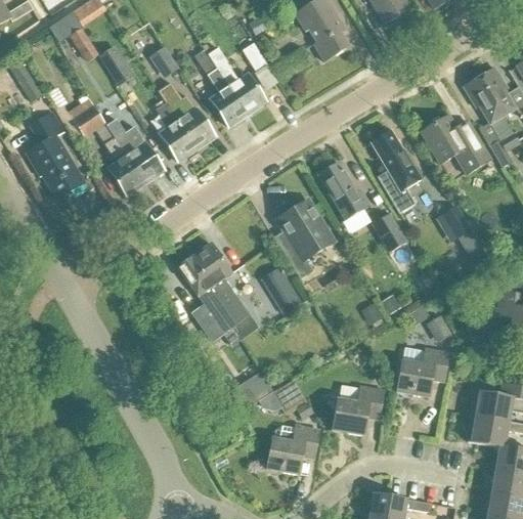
[(0,24),(10,17),(12,20),(33,8),(28,0),(8,11),(1,0),(0,0),(0,24)]
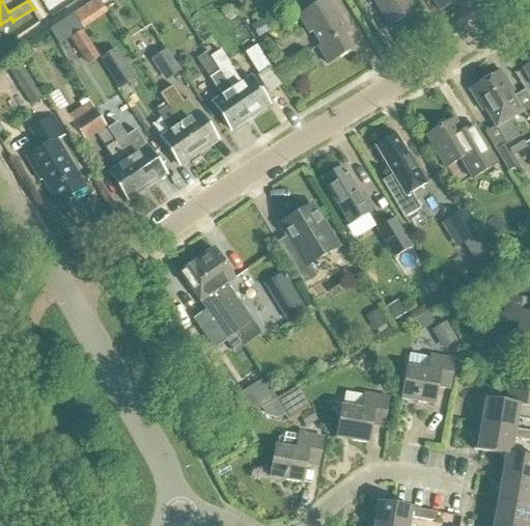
[(84,25),(108,9),(102,0),(89,0),(74,10),(75,10),(84,25)]
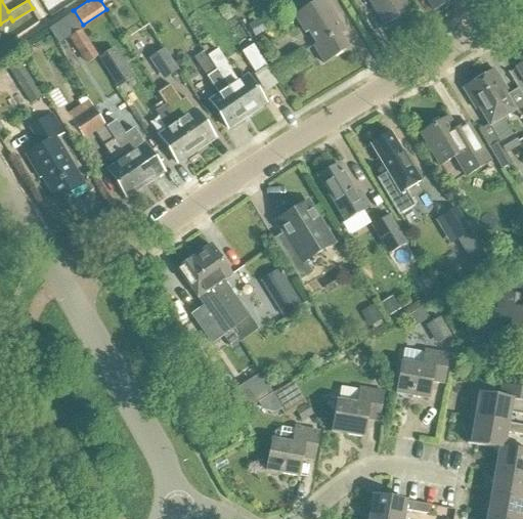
[(313,43),(324,61),(350,46),(339,29),(344,25),(328,0),(315,0),(295,12),(306,31),(309,29),(317,41),(313,43)]
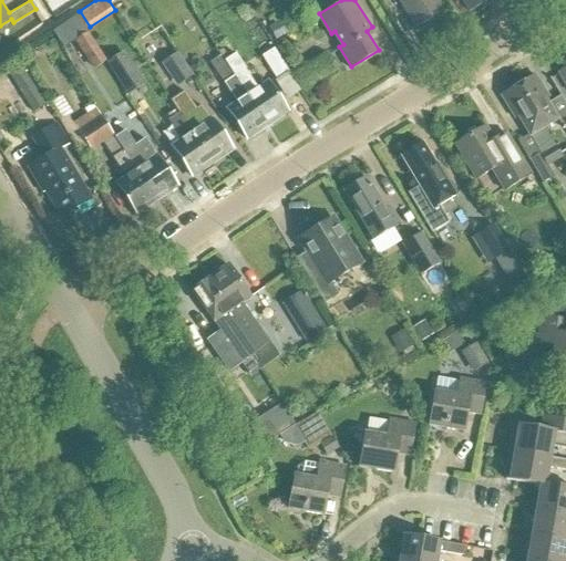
[(401,0),(417,24),(444,7),(440,0),(401,0)]
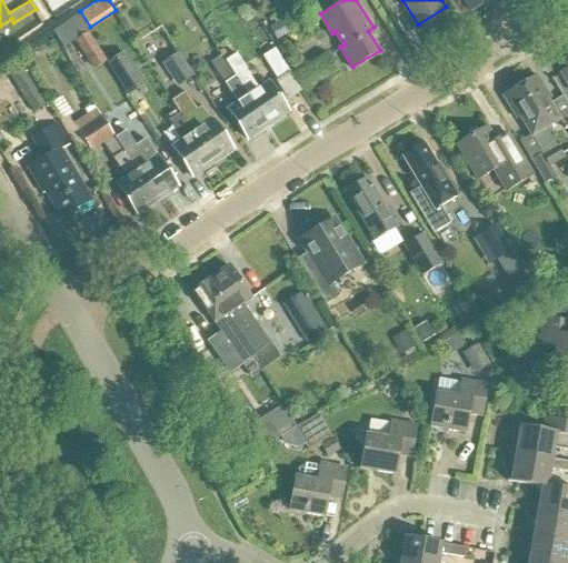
[(80,11),(53,29),(65,46),(90,28),(90,27),(80,11)]
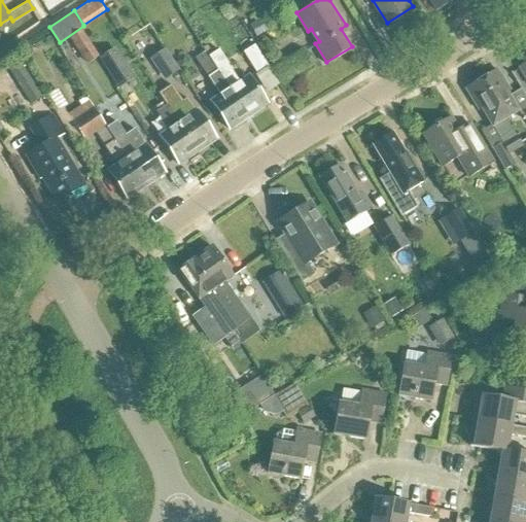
[(260,16),(250,23),(256,34),(267,28),(260,16)]
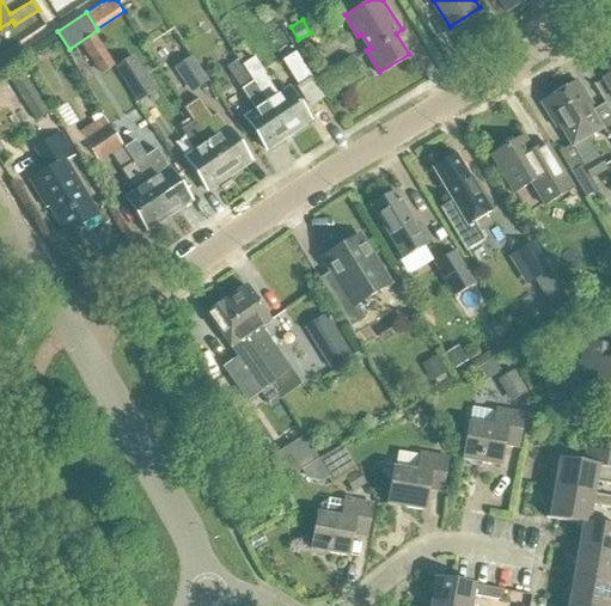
[(312,74),(297,50),(283,57),(300,83),(312,74)]
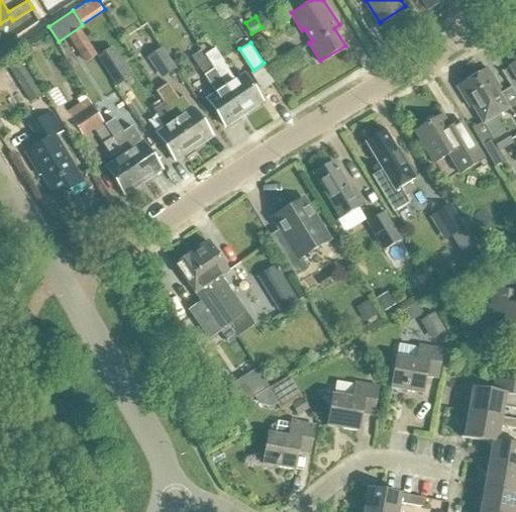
[(98,56),(117,84),(132,74),(113,44),(98,56)]
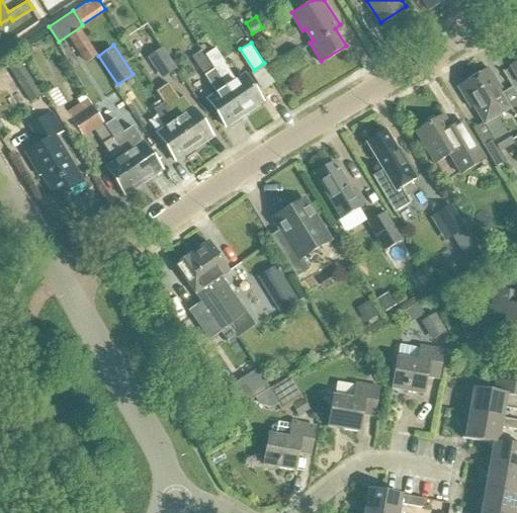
[(148,55),(162,76),(177,66),(163,45),(148,55)]
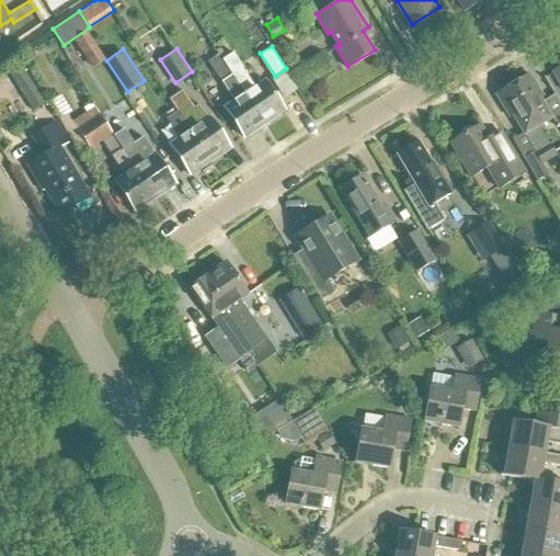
[(265,121),(232,72),(218,52),(208,59),(223,79),(235,99),(226,106),(244,135),(265,121)]
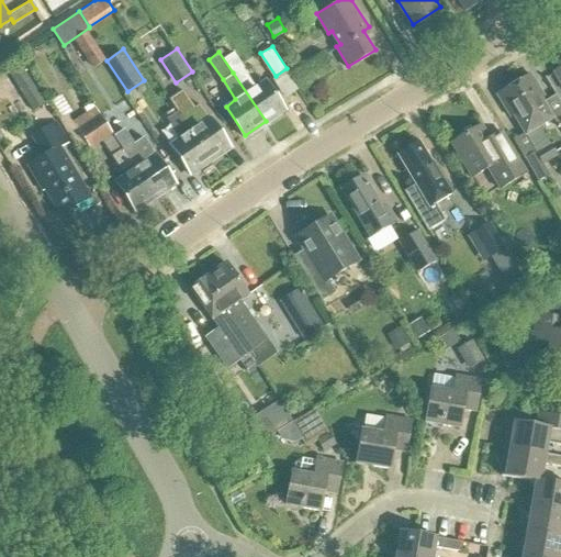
[(10,70),(33,108),(45,100),(22,63),(10,70)]
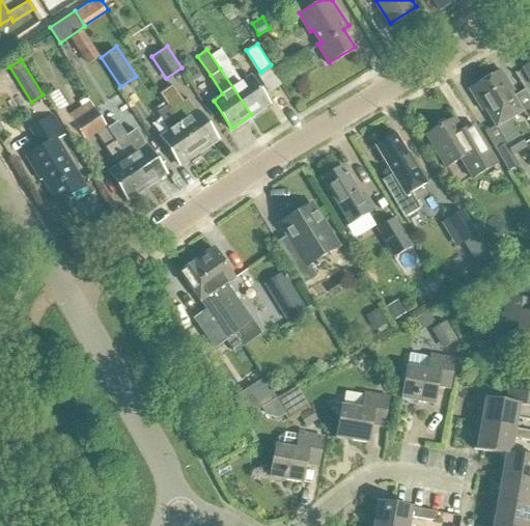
[(229,61),(220,68),(251,114),(270,102),(251,75),(242,81),(229,61)]
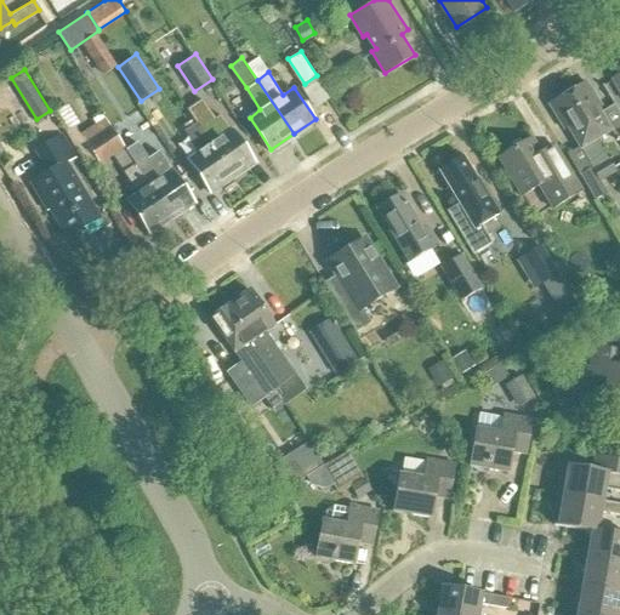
[(587,79),(569,91),(596,137),(597,136),(612,127),(598,106),(602,103),(587,79)]
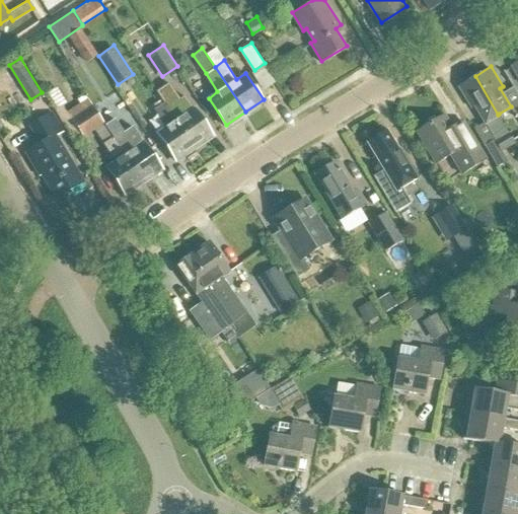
[(67,102),(80,94),(68,75),(45,91),(56,108),(66,101),(67,102)]
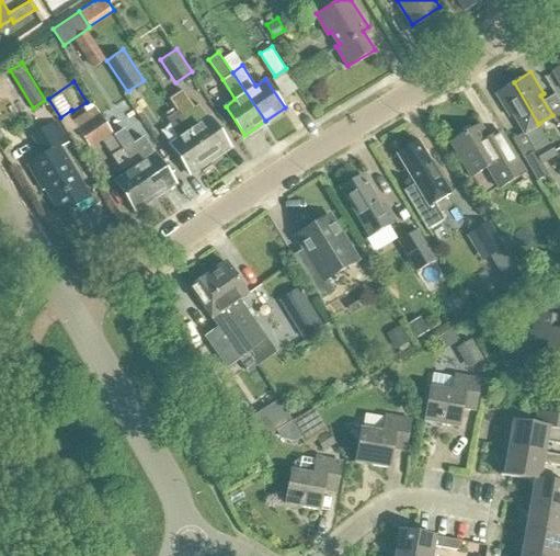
[(538,124),(514,82),(496,92),(511,114),(513,112),(533,145),(522,151),(538,178),(549,171),(543,161),(557,152),(555,149),(539,123),(538,124)]
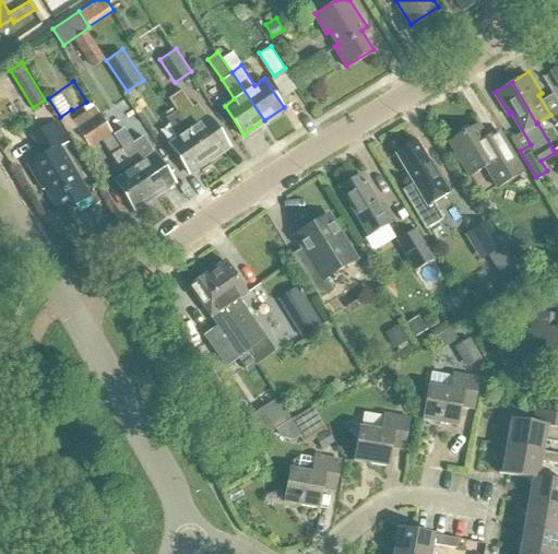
[(182,86),(168,96),(177,108),(210,157),(229,144),(210,115),(209,116),(199,101),(194,105),(182,86)]
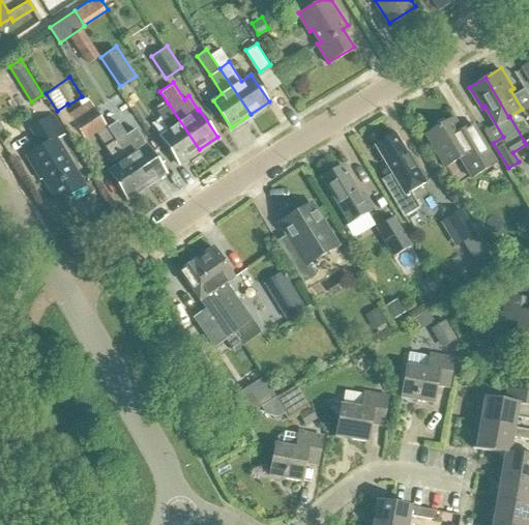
[(147,184),(108,125),(87,94),(79,99),(82,104),(68,113),(85,138),(96,130),(119,164),(110,170),(128,197),(147,184)]
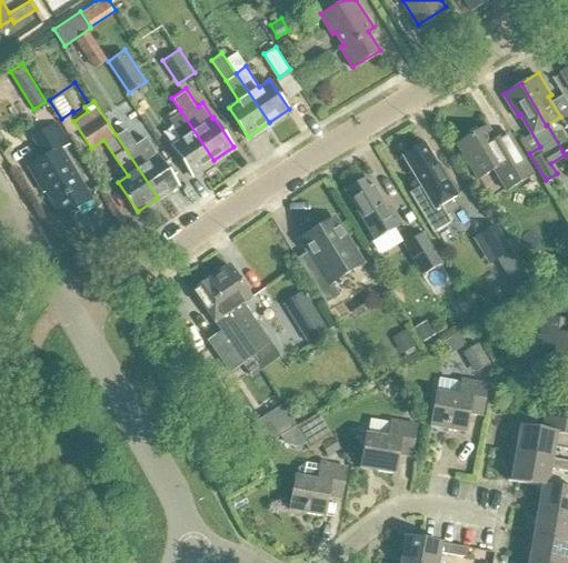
[(213,160),(180,110),(170,118),(183,138),(173,144),(192,174),(213,160)]
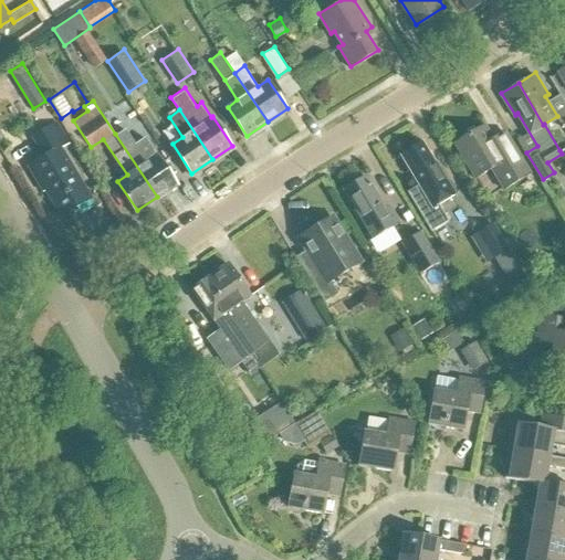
[(32,135),(44,154),(29,164),(40,182),(42,181),(61,213),(92,196),(61,146),(69,140),(56,120),(32,135)]
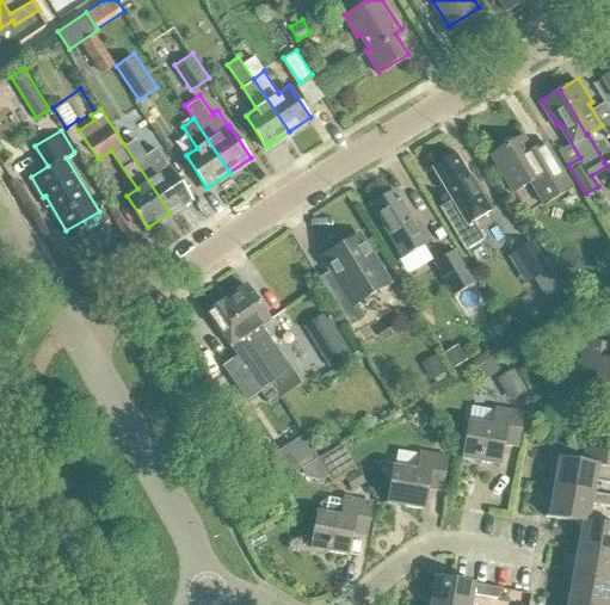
[(531,180),(544,202),(573,185),(559,159),(544,167),(524,133),(491,153),(513,190),(531,180)]
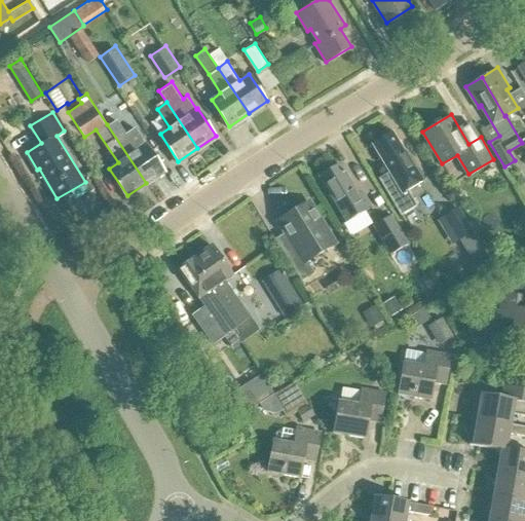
[(116,118),(107,124),(146,183),(164,170),(146,143),(138,149),(116,118)]
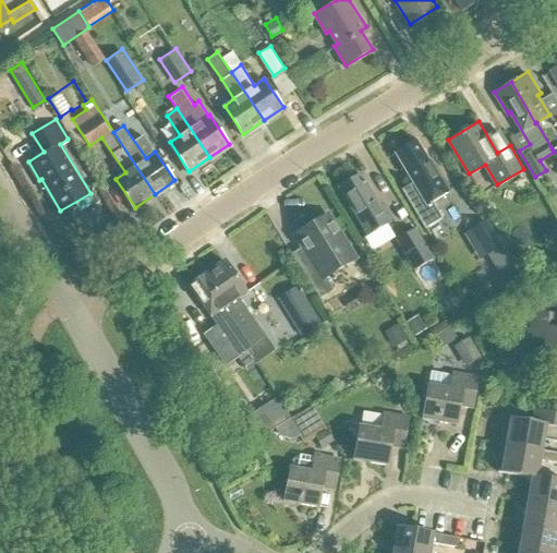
[(416,139),(396,151),(413,181),(402,188),(425,227),(443,216),(433,200),(450,189),(432,157),(428,158),(416,139)]
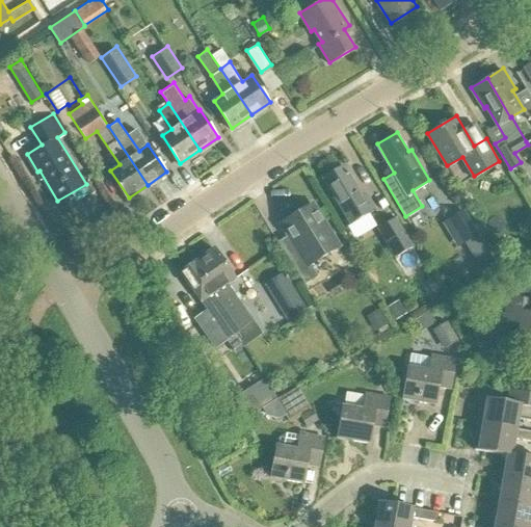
[(323,176),(351,222),(376,208),(366,191),(363,194),(344,163),(323,176)]
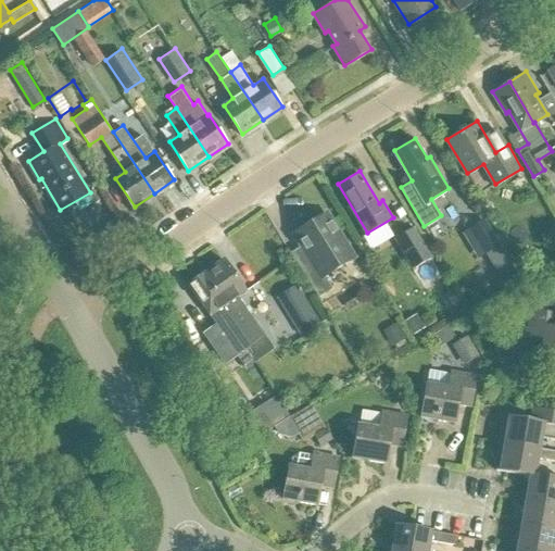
[(305,247),(293,254),(318,293),(330,286),(324,275),(354,257),(327,212),(295,232),(305,247)]
